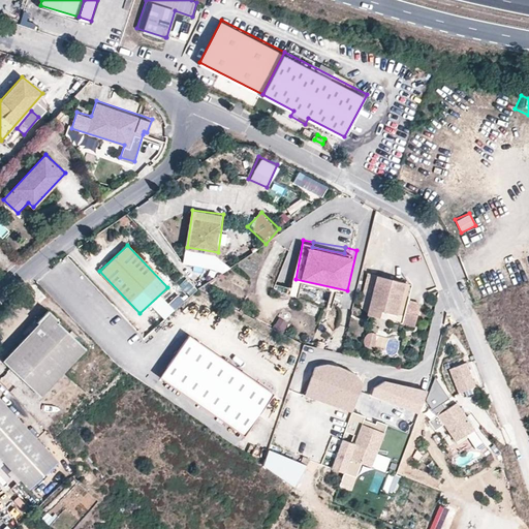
[(362,296),(367,297),(372,272),(367,271),(362,296)]
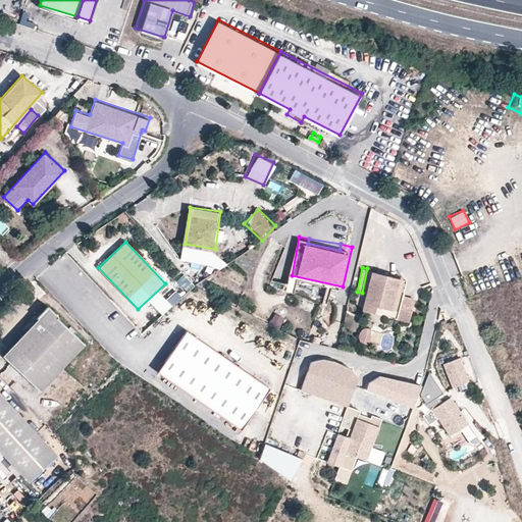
[(405,292),(408,280),(396,277),(397,273),(375,268),(367,306),(400,314),(413,317),(416,303),(403,300),(405,292)]
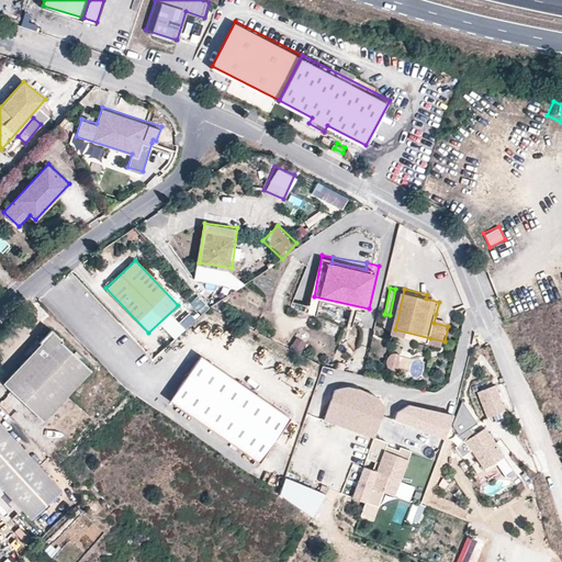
[(449,317),(436,314),(434,323),(448,326),(449,317)]
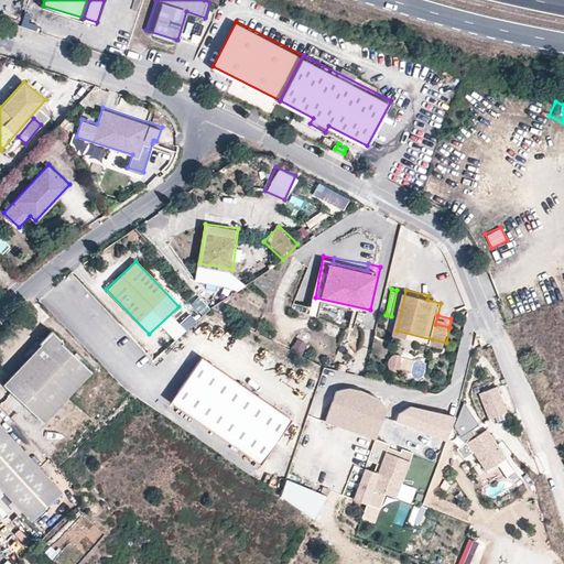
[(484,340),(476,323),(473,336),(479,339),(480,342),(484,340)]
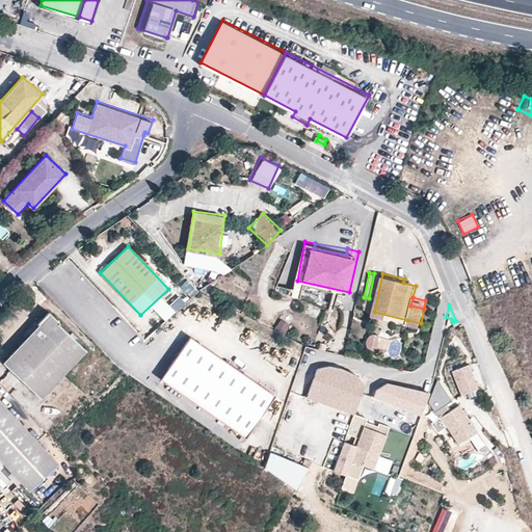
[(61,323),(49,312),(38,324),(40,326),(5,365),(43,398),(87,351),(59,325),(61,323)]
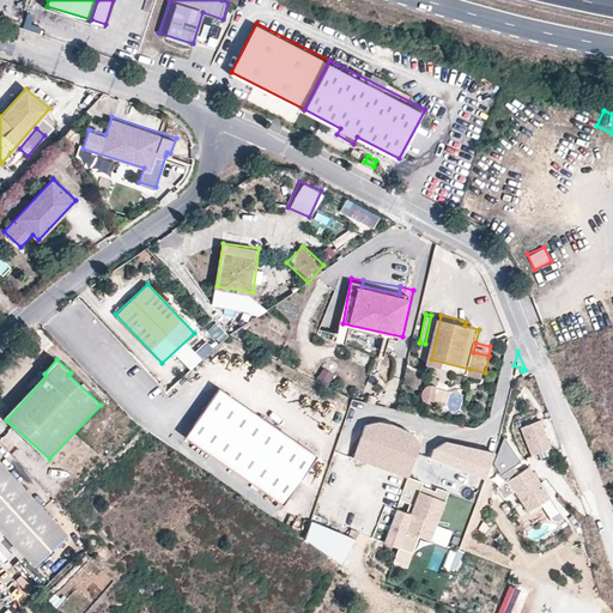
[(327,384),(334,374),(323,366),(316,377),(327,384)]
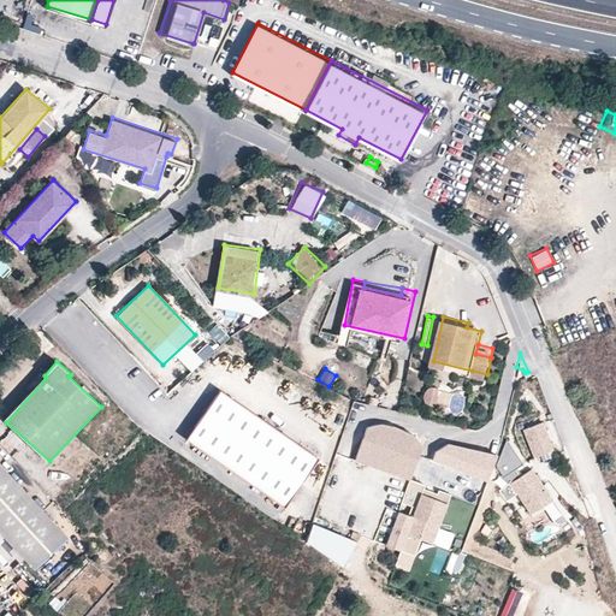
[(421,400),(432,403),(437,388),(426,384),(421,400)]
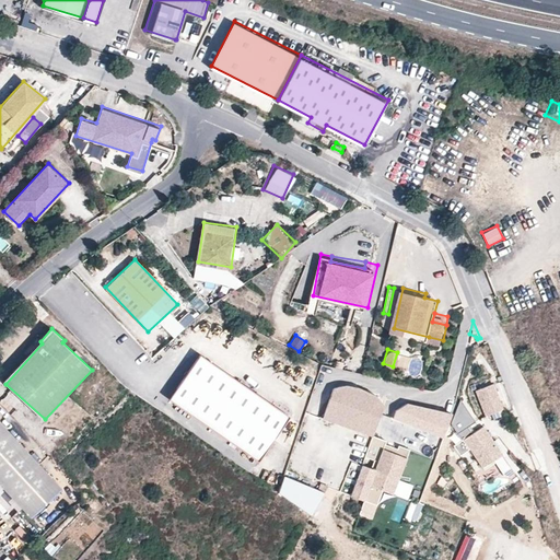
[(288,416),(198,354),(167,399),(257,461),(288,416)]
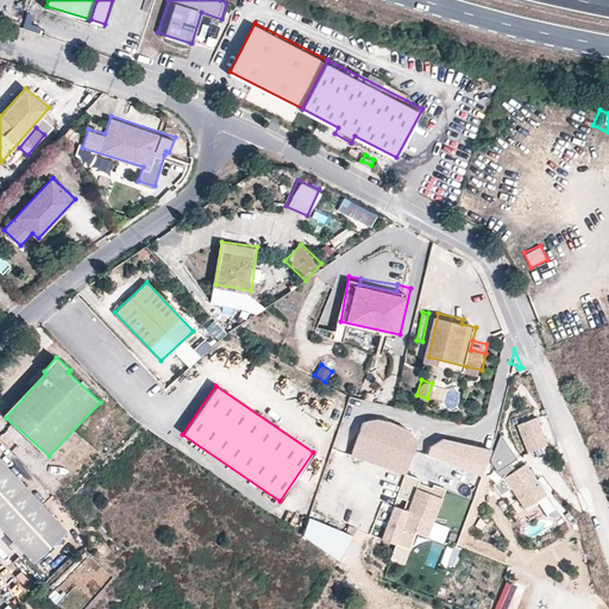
[(359,419),(349,453),(402,472),(415,439),(408,427),(388,418),(375,415),(359,419)]
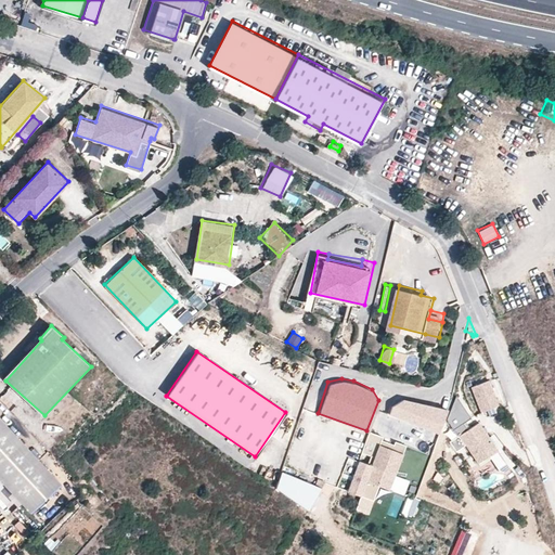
[(499,405),(489,381),(472,387),(481,413),(499,405)]
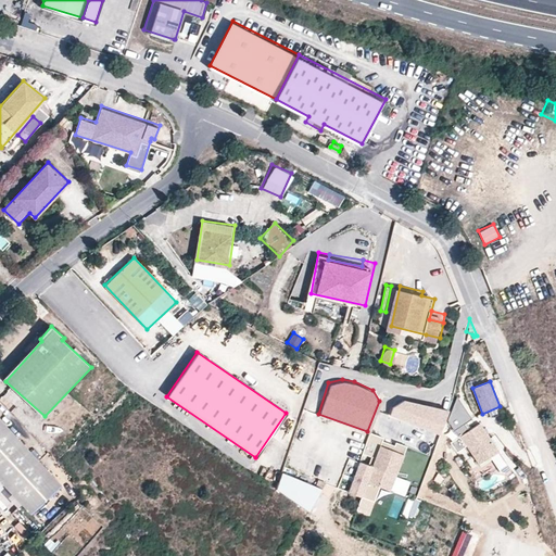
[(392,405),(391,414),(438,430),(444,409),(403,397),(392,405)]
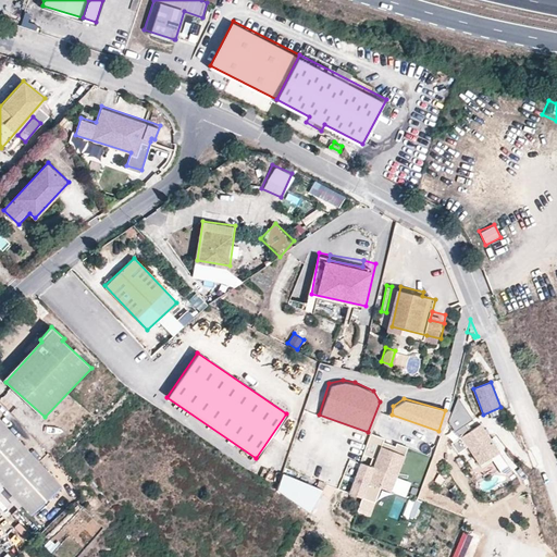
[(65,435),(75,422),(62,412),(52,425),(65,435)]
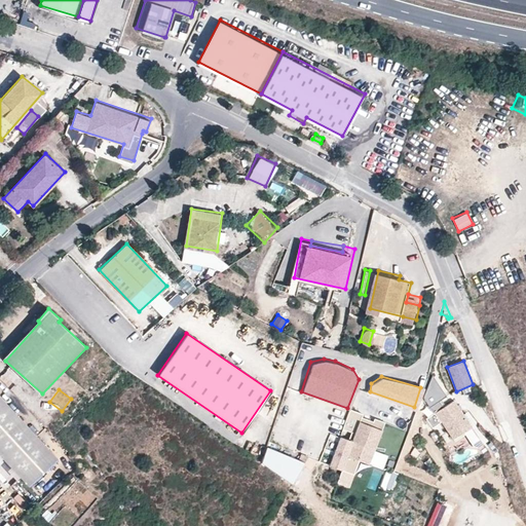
[(453,440),(473,427),(454,401),(436,413),(453,440)]
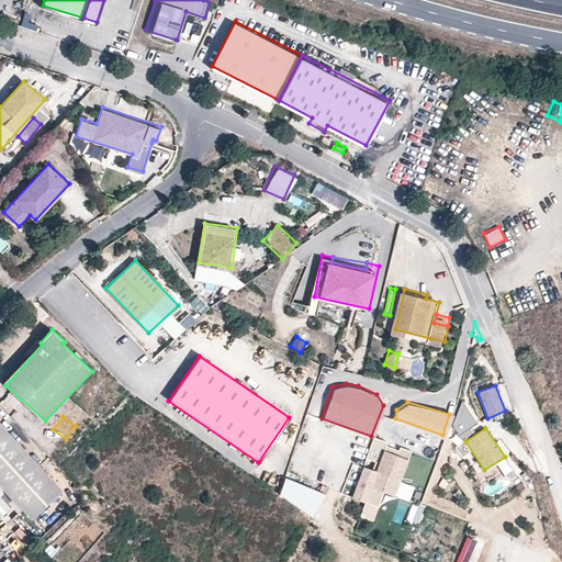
[(0,487),(23,513),(53,484),(0,429),(0,487)]
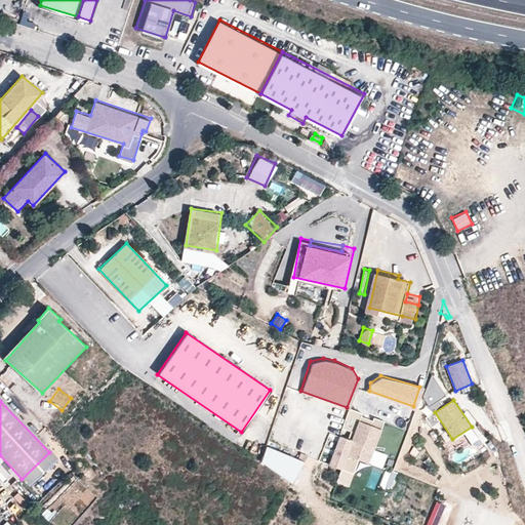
[(350,416),(342,435),(353,439),(360,420),(350,416)]
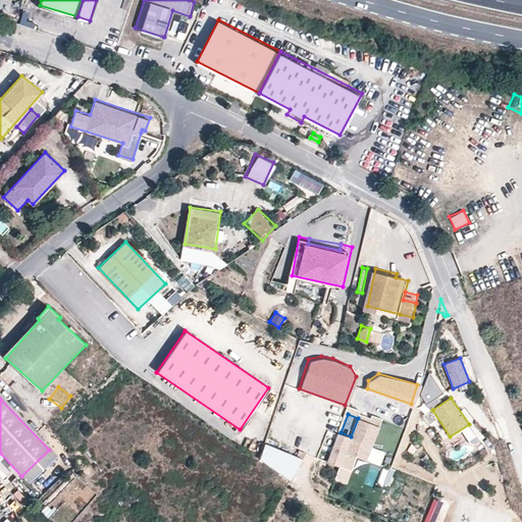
[(380,426),(358,418),(351,436),(341,432),(330,461),(344,466),(349,453),(368,460),(380,426)]
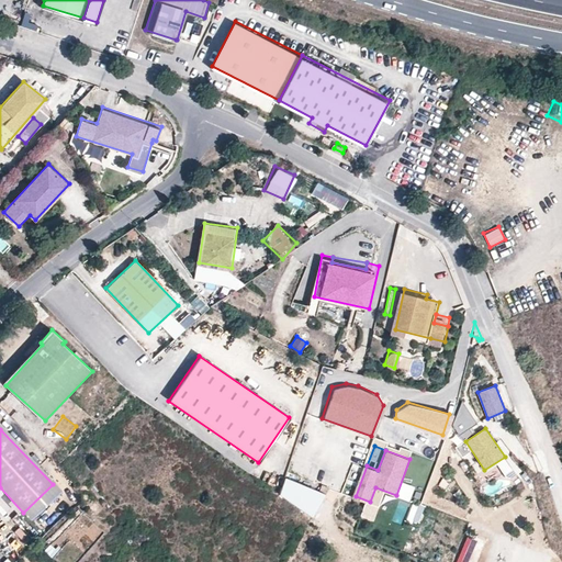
[(315,517),(332,489),(324,485),(321,491),(287,478),(283,486),(281,494),(312,515),(315,517)]
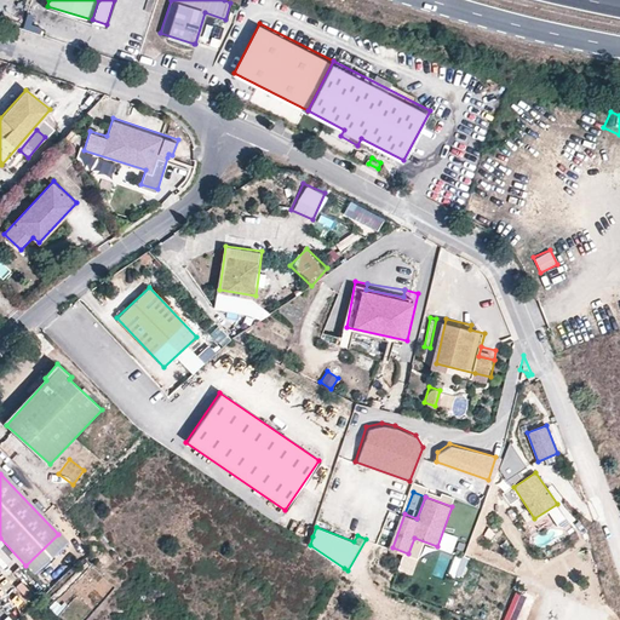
[(68,545),(58,534),(26,566),(36,577),(68,545)]
